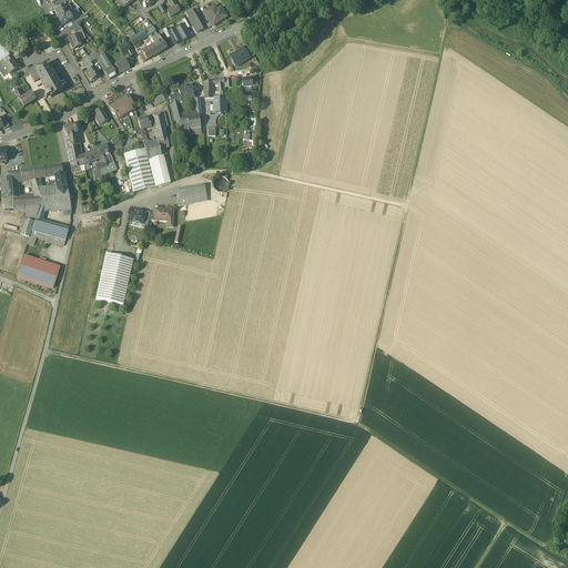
[(73,2),(69,4),(72,12),(80,9),(73,2)]
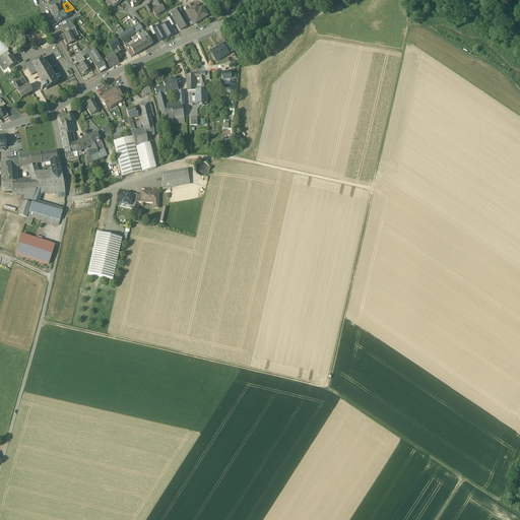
[(51,9),(50,9),(54,17),(63,12),(60,6),(59,5),(51,9)]
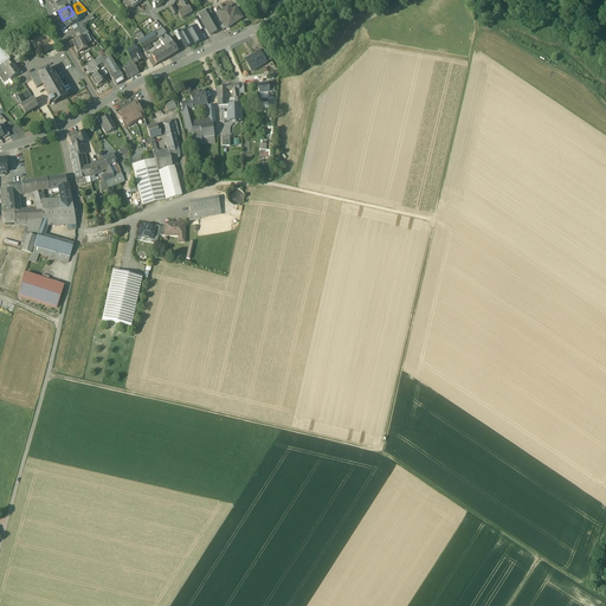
[(186,8),(179,13),(181,19),(193,12),(189,6),(186,8)]
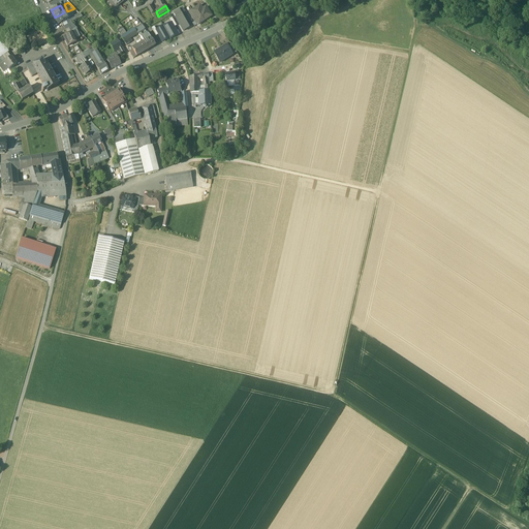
[(204,10),(200,6),(192,11),(195,17),(200,24),(212,17),(207,8),(204,10)]
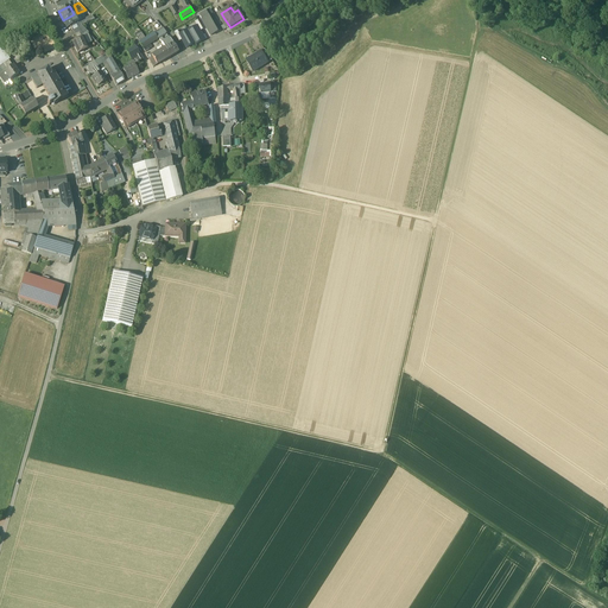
[(210,10),(201,14),(203,20),(202,20),(211,36),(219,32),(219,30),(221,29),(210,10)]
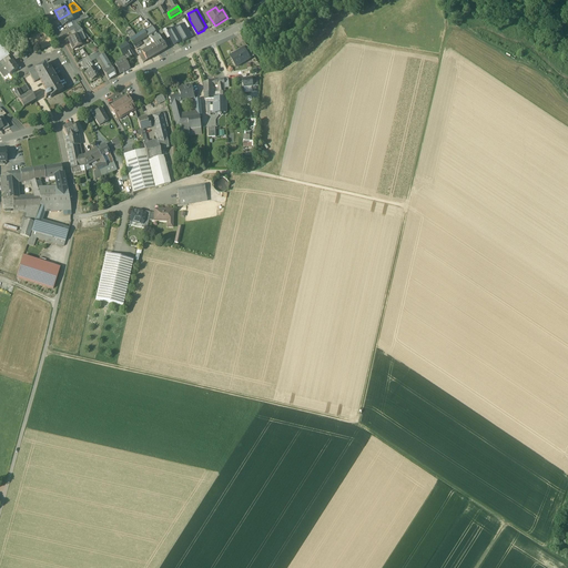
[(215,26),(210,18),(206,12),(203,14),(210,23),(212,28),(215,26)]
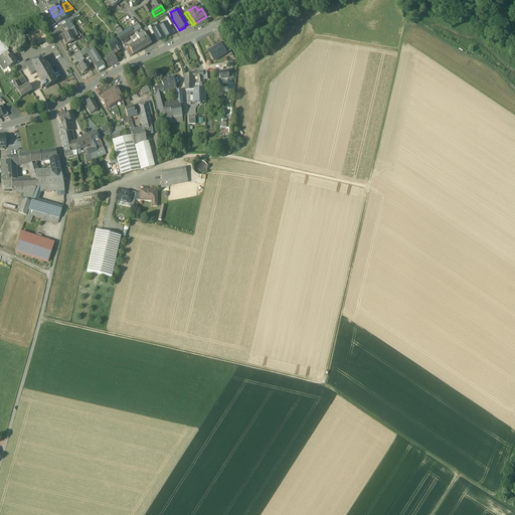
[(62,12),(53,17),(56,24),(65,20),(62,12)]
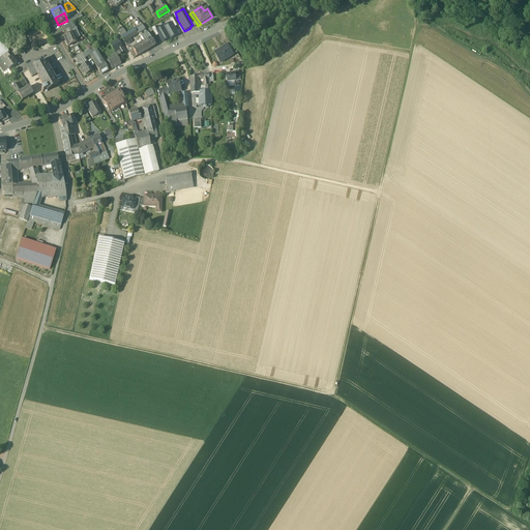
[(172,23),(165,27),(171,39),(178,35),(175,28),(172,23)]
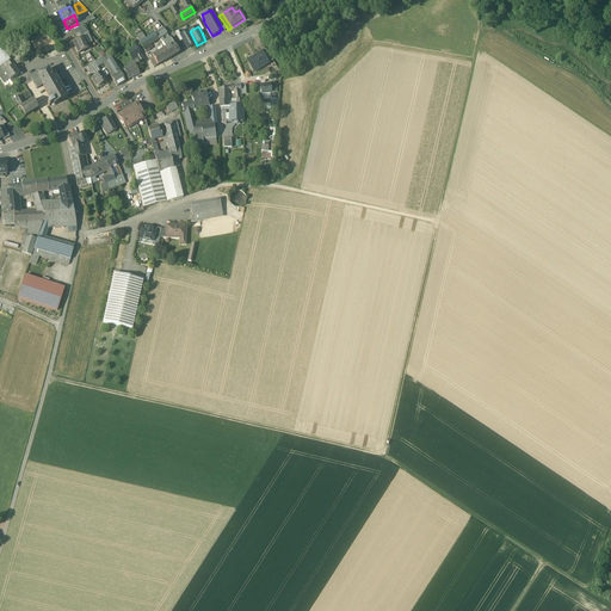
[(184,41),(187,48),(197,43),(190,31),(189,30),(180,35),(184,41)]
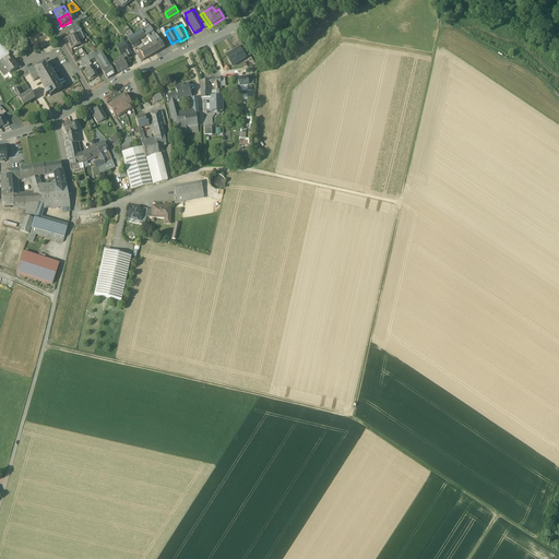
[(131,37),(128,39),(131,45),(142,38),(139,33),(135,35),(131,37)]
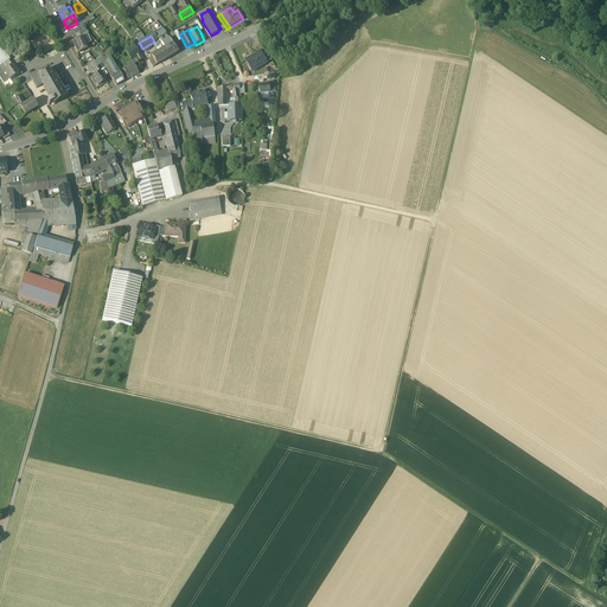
[(84,37),(72,43),(78,53),(89,49),(84,37)]
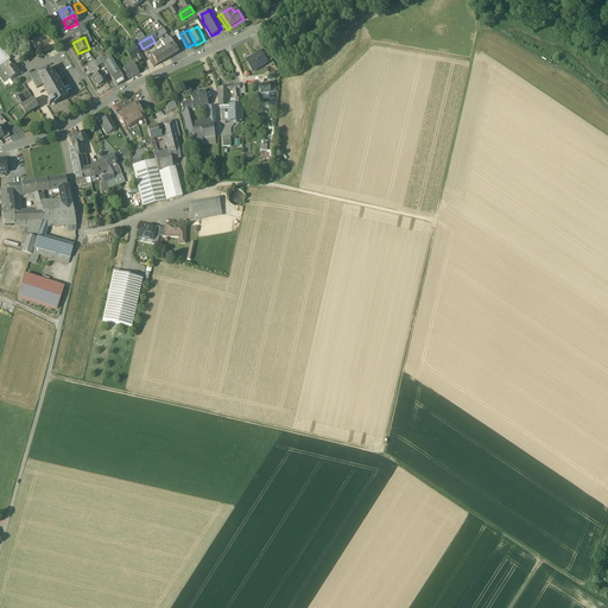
[(170,45),(165,48),(171,57),(175,55),(170,45)]
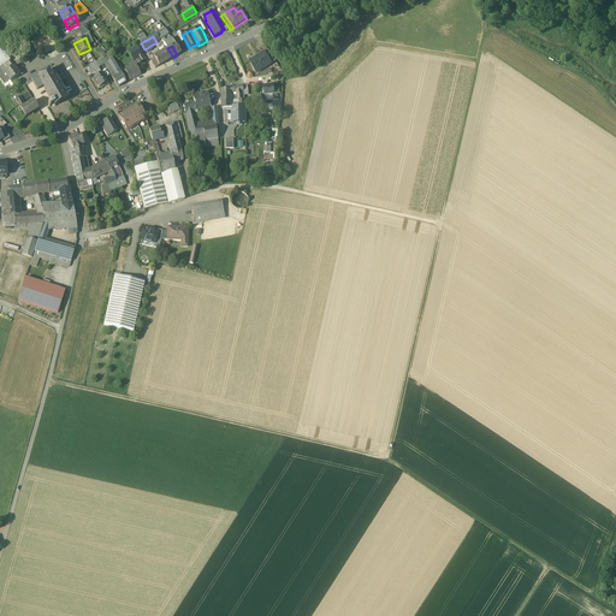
[(0,67),(9,63),(10,61),(0,47),(0,67)]
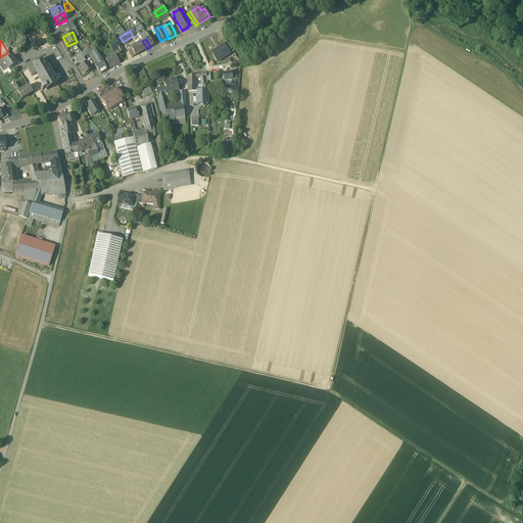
[(116,40),(108,44),(112,51),(116,49),(120,47),(121,46),(116,40)]
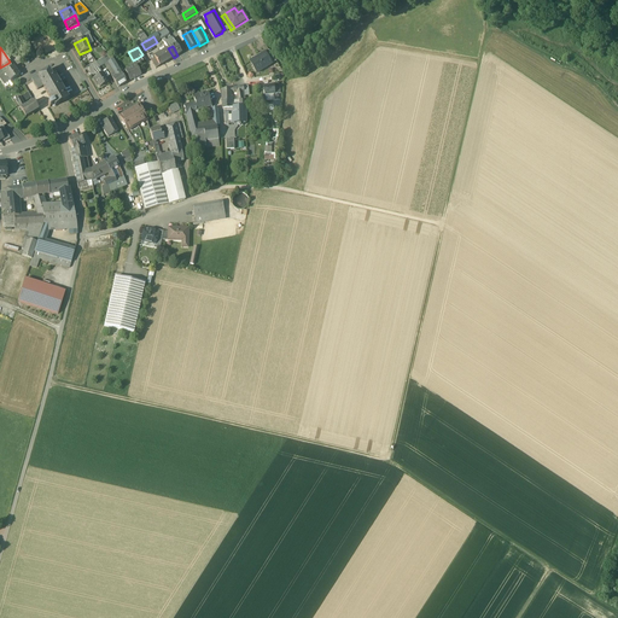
[(168,48),(163,52),(168,60),(174,58),(168,48)]
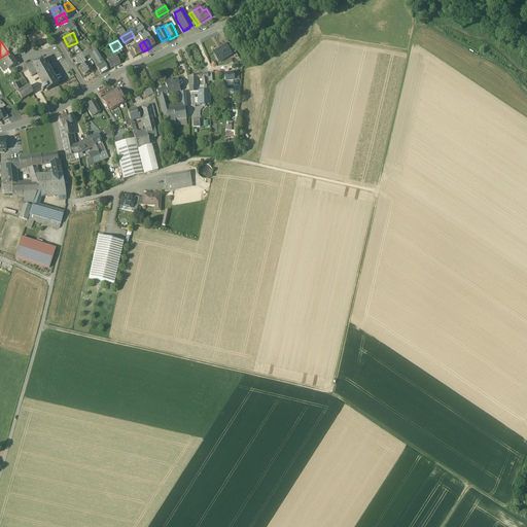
[(133,48),(132,48),(136,56),(143,51),(139,44),(133,48)]
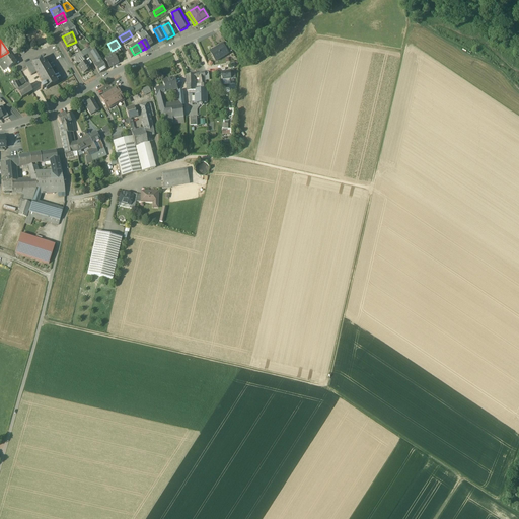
[(224,45),(215,50),(215,49),(210,52),(216,61),(229,54),(227,49),(224,45)]
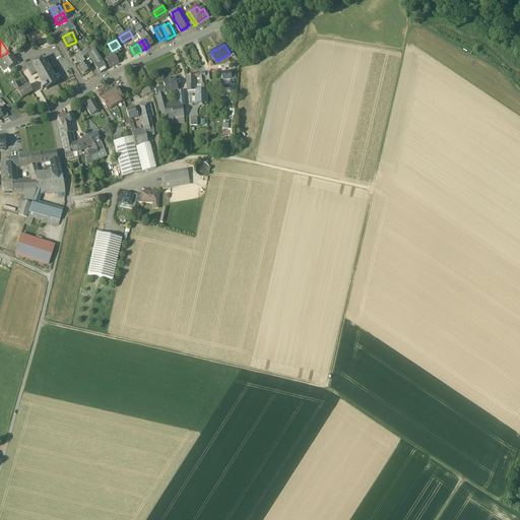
[(92,46),(83,51),(86,55),(88,54),(91,53),(90,52),(95,50),(92,46)]
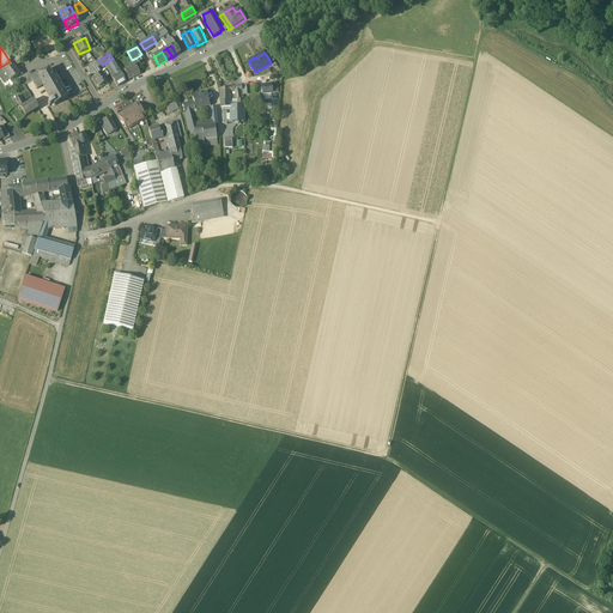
[(113,59),(107,61),(108,62),(104,64),(110,74),(114,72),(115,76),(120,72),(113,59)]
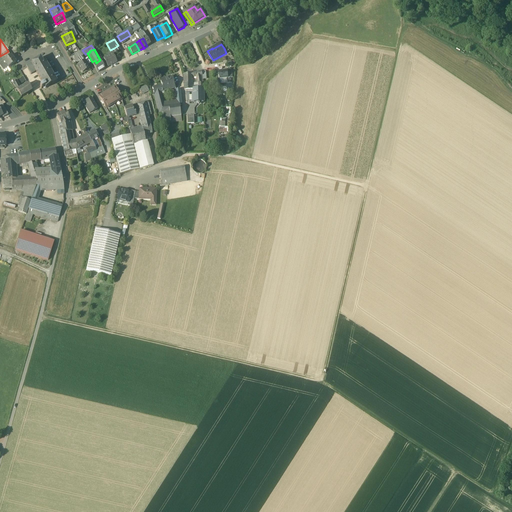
[(7,52),(0,56),(0,62),(10,56),(7,52)]
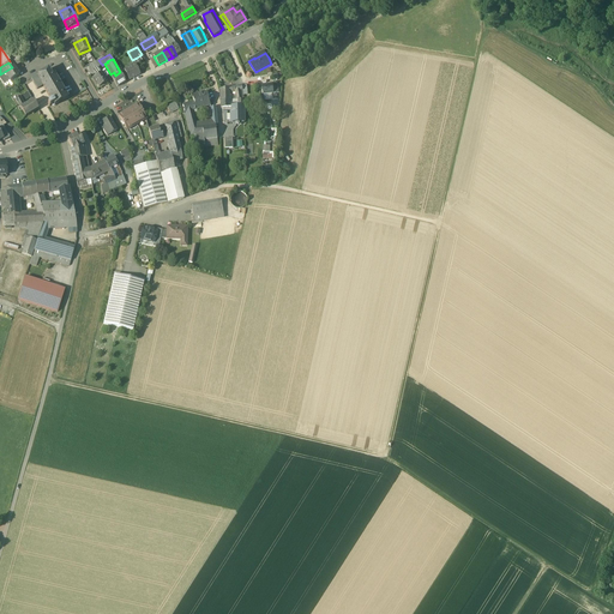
[(98,66),(95,68),(92,64),(88,66),(91,70),(88,72),(90,76),(94,73),(96,76),(102,72),(98,67),(98,66)]
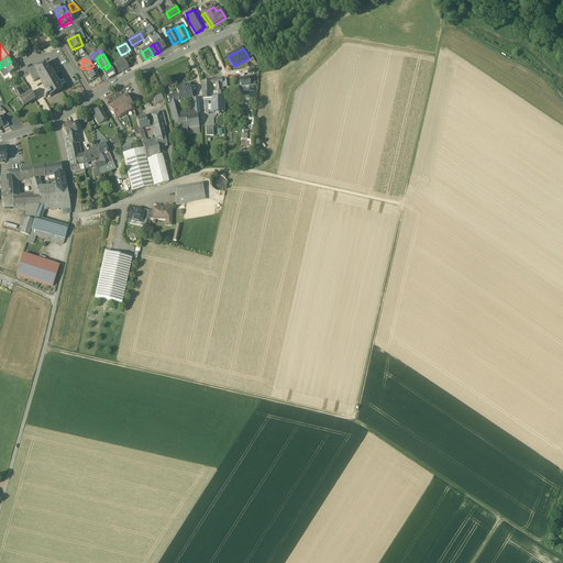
[(124,59),(114,65),(119,73),(129,68),(124,59)]
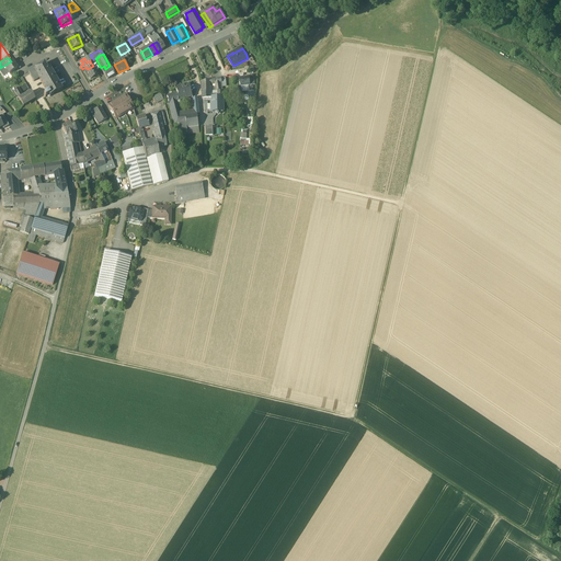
[(11,61),(0,68),(0,72),(3,78),(18,68),(12,60),(11,61)]
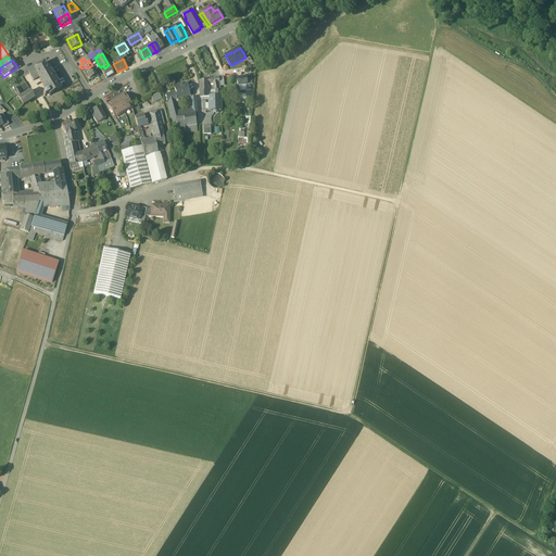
[(62,89),(49,68),(48,70),(43,63),(28,72),(34,81),(39,78),(47,92),(43,95),(46,98),(49,96),(50,97),(62,89)]
